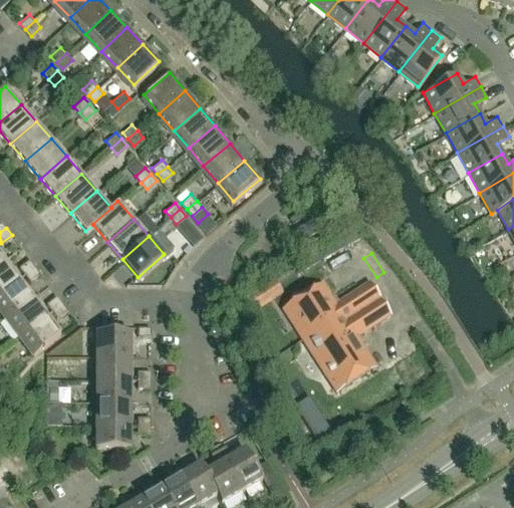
[(0,290),(18,277),(4,258),(0,261),(0,290)]
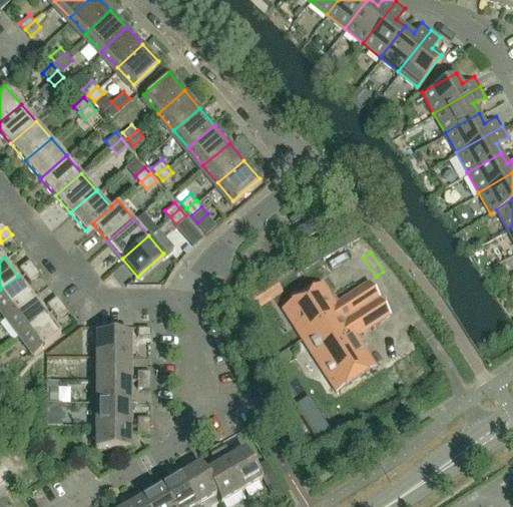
[(19,266),(24,272),(34,265),(29,258),(19,266)]
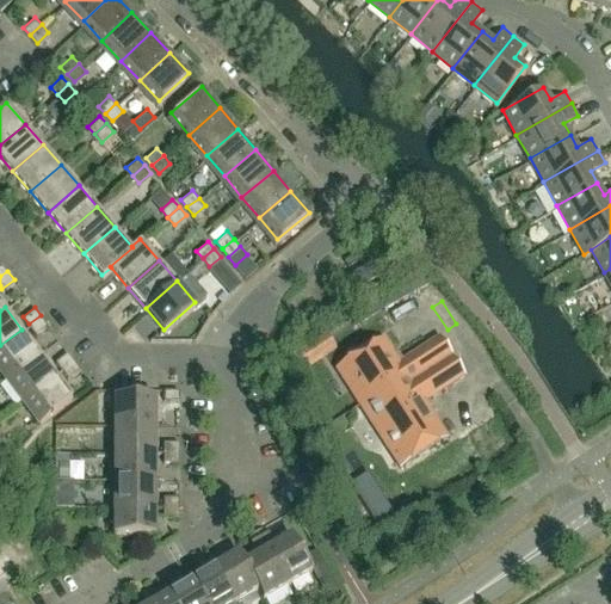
[(47,324),(41,315),(29,324),(35,332),(47,324)]
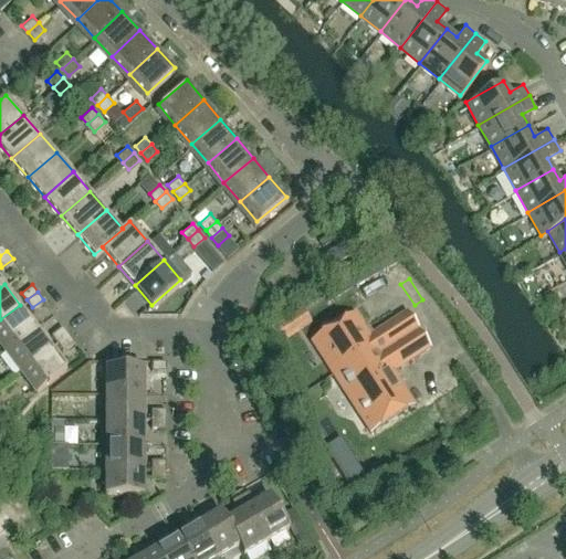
[(284,336),(311,319),(302,304),(275,322),(284,336)]
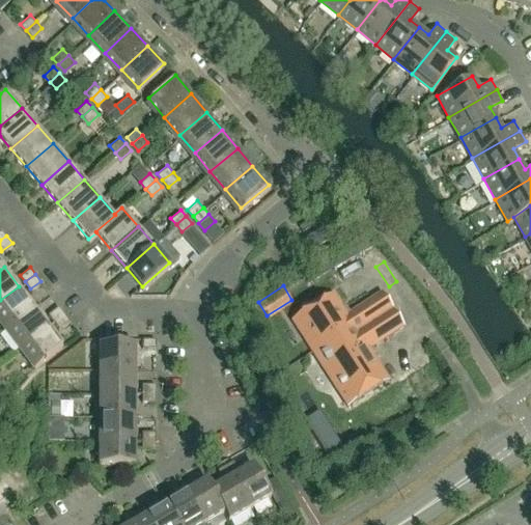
[(0,320),(5,327),(33,305),(19,286),(0,300),(0,320)]
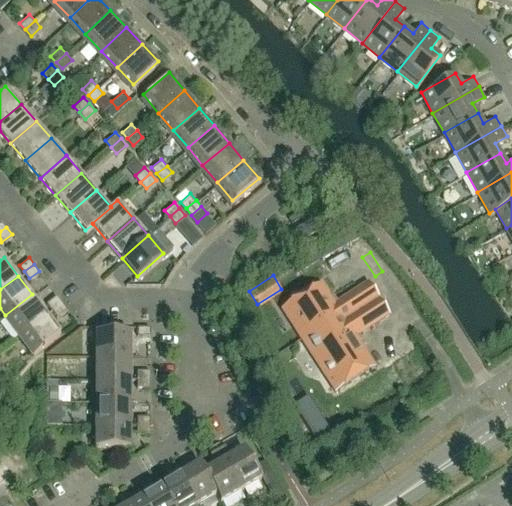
[(321,280),(281,305),(335,388),(374,363),(354,332),(389,310),(379,294),(369,277),(334,300),(321,280)]
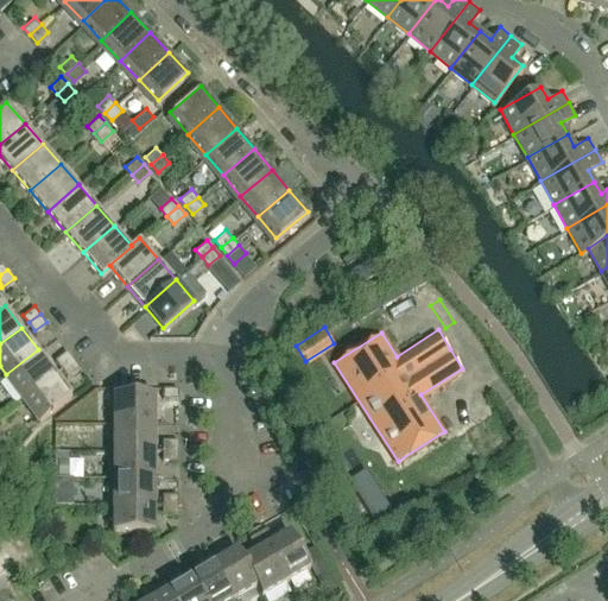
[(55,358),(61,366),(73,356),(67,348),(55,358)]
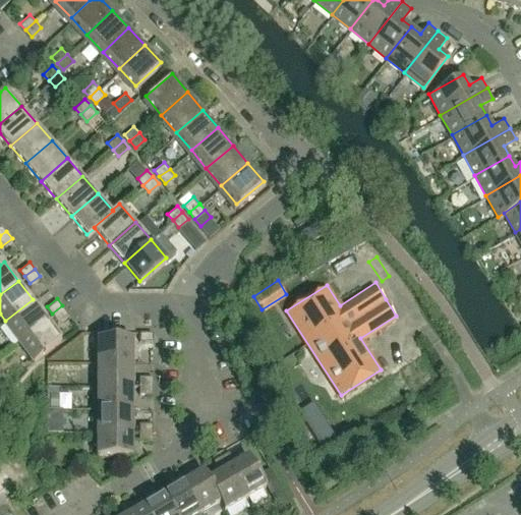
[(18,339),(47,318),(33,299),(5,321),(18,339)]
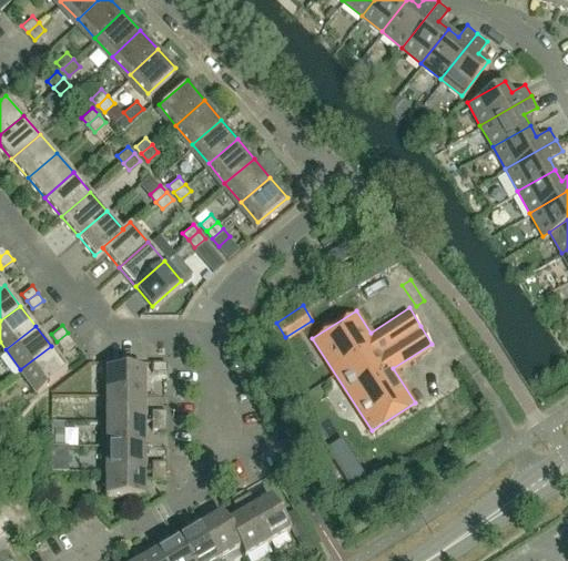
[(74,340),(68,333),(57,342),(62,349),(74,340)]
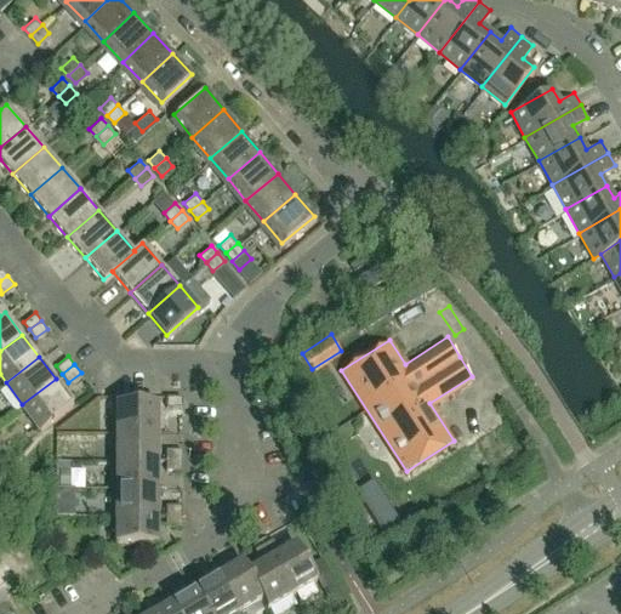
[(40,427),(73,402),(56,379),(22,404),(40,427)]
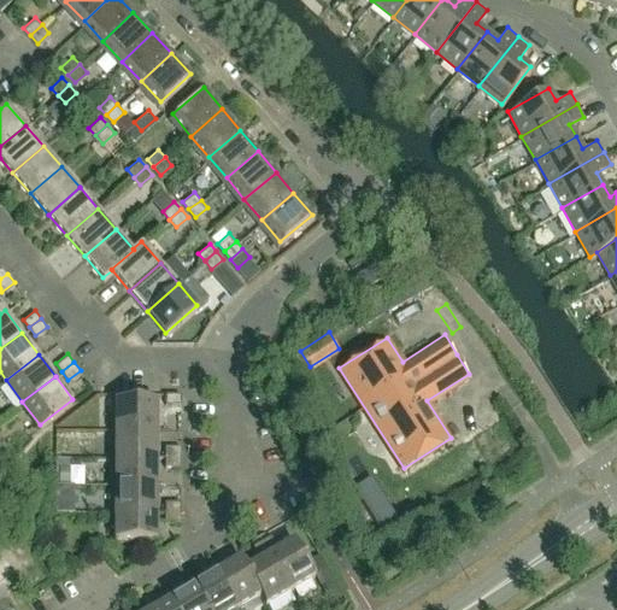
[(181,402),(181,391),(165,391),(165,402),(181,402)]
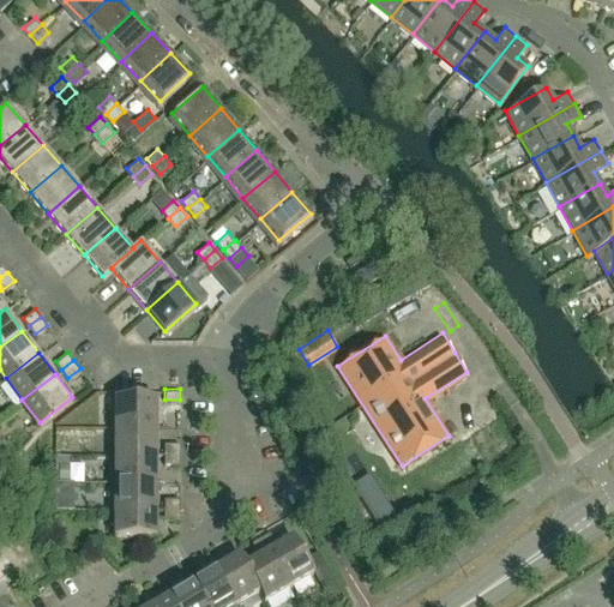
[(156,425),(156,396),(114,396),(114,425),(156,425)]
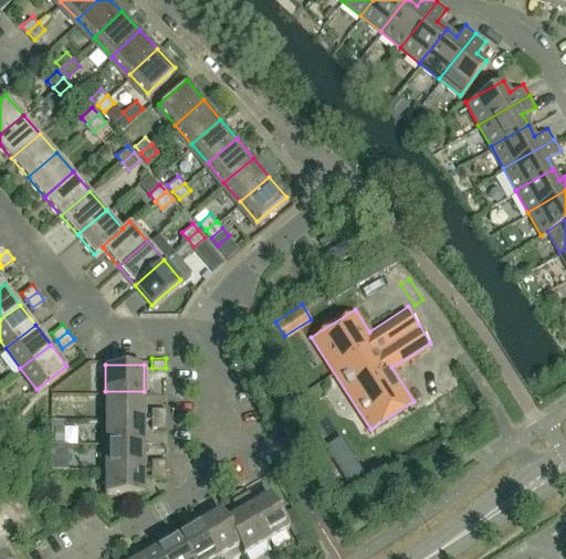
[(0,405),(3,410),(25,396),(14,378),(0,387),(0,405)]
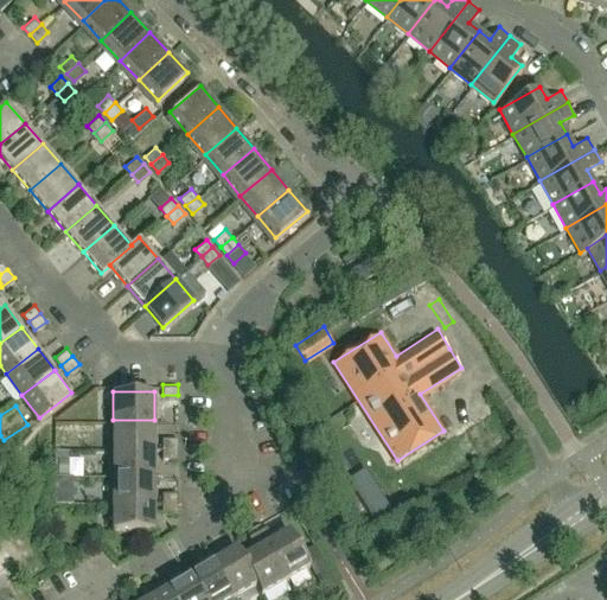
[(154,447),(154,420),(113,420),(113,446),(154,447)]
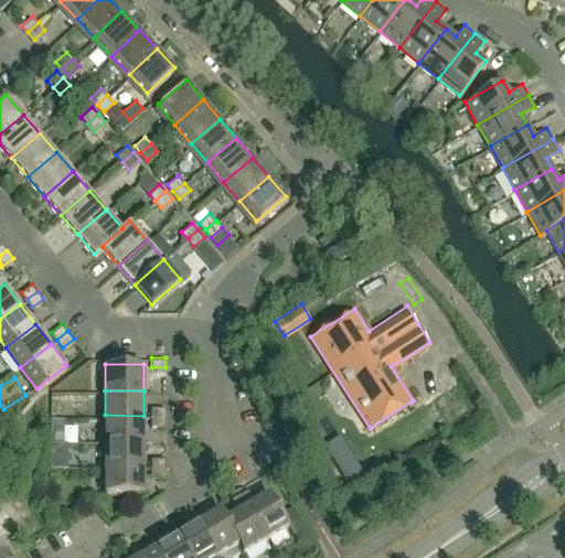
[(151,406),(151,415),(166,415),(166,406),(151,406)]
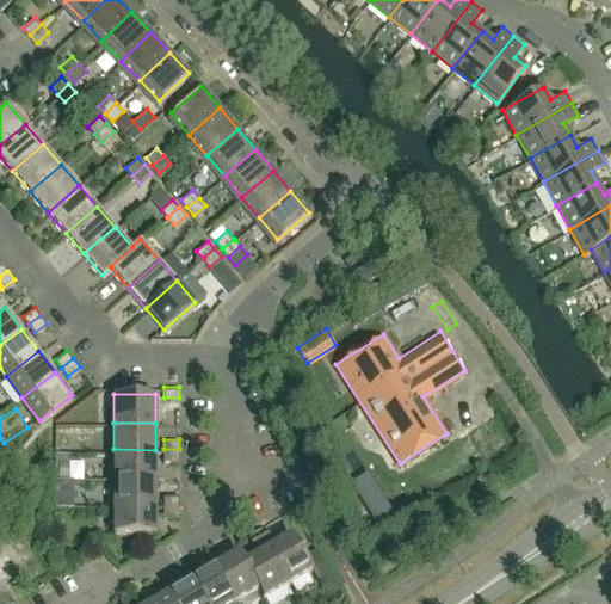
[(155,476),(155,450),(113,449),(113,476),(155,476)]
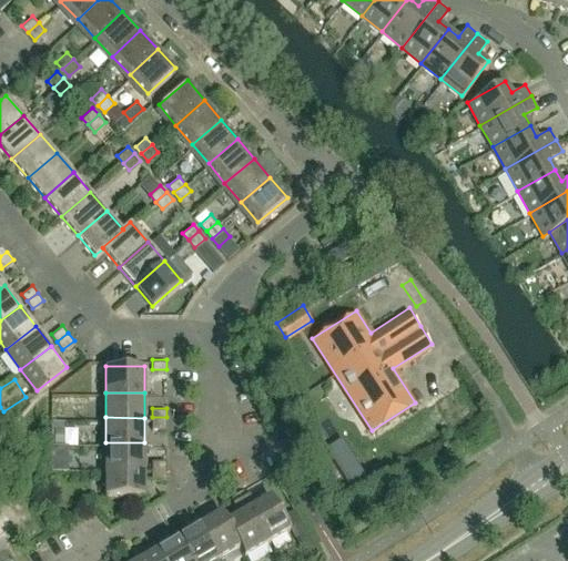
[(166,427),(166,417),(152,417),(152,427),(166,427)]
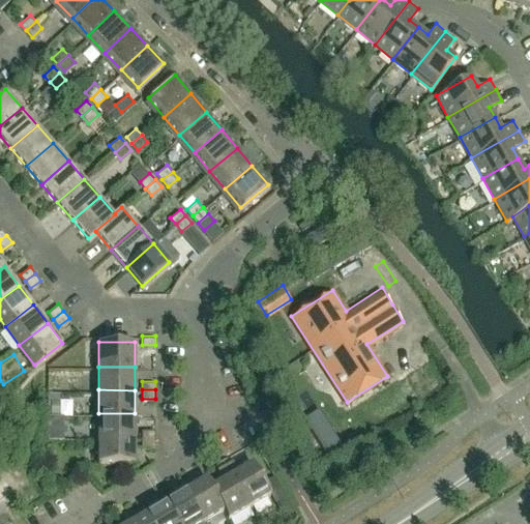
[(51,398),(51,412),(59,412),(60,398),(51,398)]
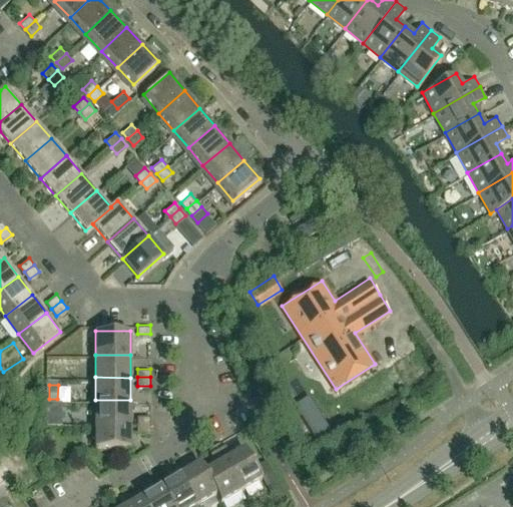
[(57,412),(57,400),(45,400),(46,412),(57,412)]
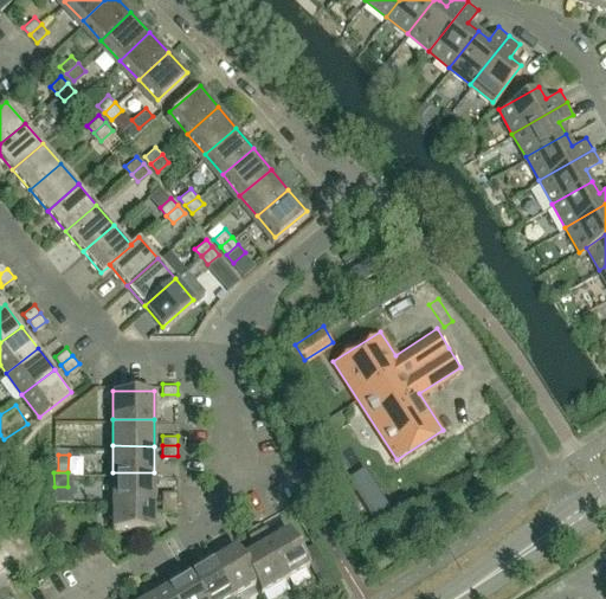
[(154,500),(154,472),(113,472),(113,500),(154,500)]
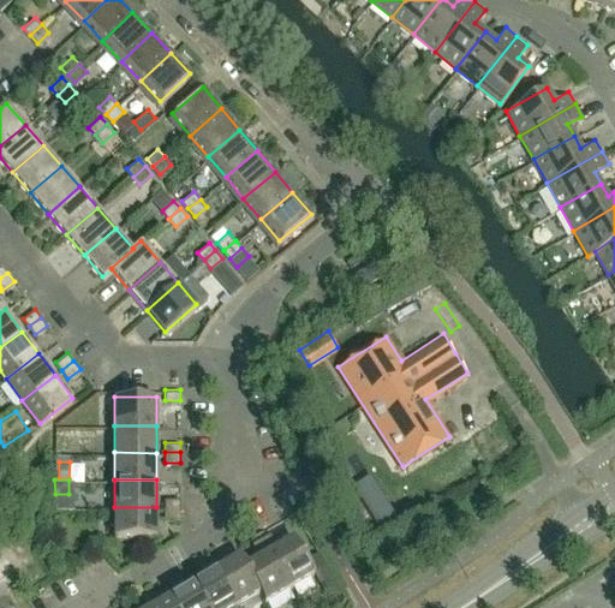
[(54,498),(57,511),(79,507),(77,494),(54,498)]
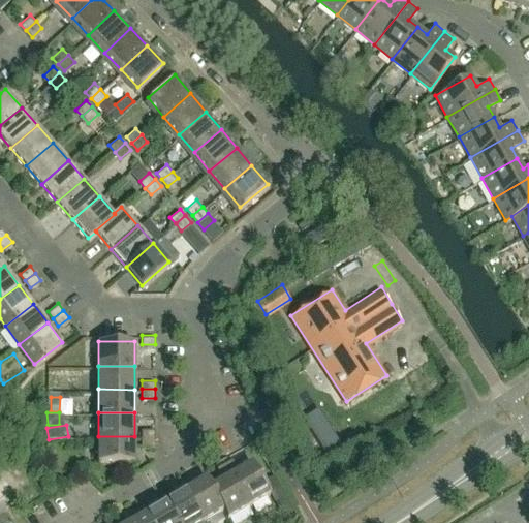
[(142,427),(142,436),(155,436),(155,427),(142,427)]
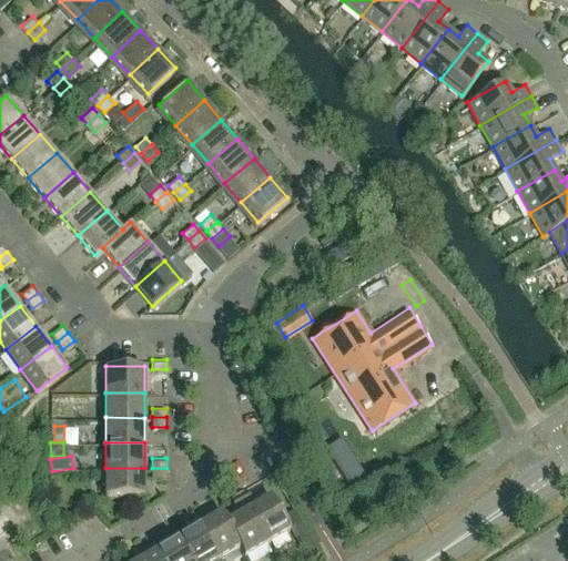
[(144,495),(144,468),(105,468),(105,495),(144,495)]
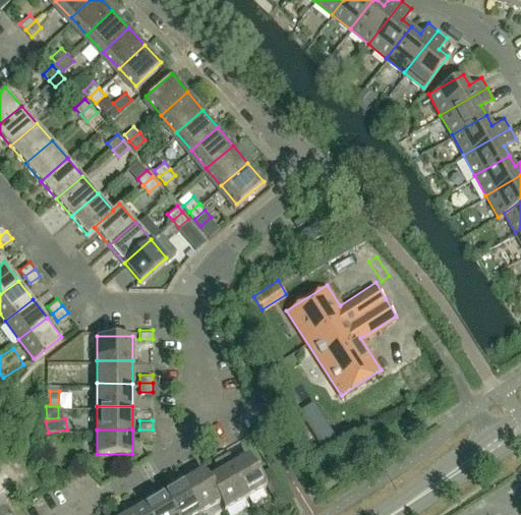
[(153,439),(153,430),(139,430),(139,439),(153,439)]
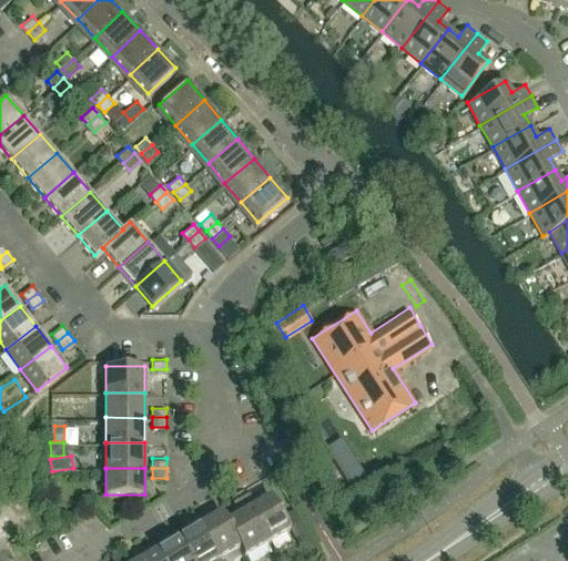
[(290,527),(271,493),(256,502),(250,490),(241,495),(267,540),(290,527)]
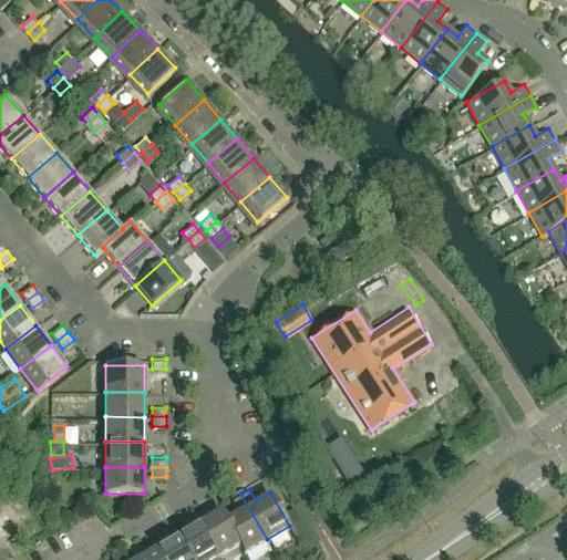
[(267,539),(240,494),(233,499),(239,510),(227,518),(226,519),(240,542),(238,543),(244,552),(267,539)]
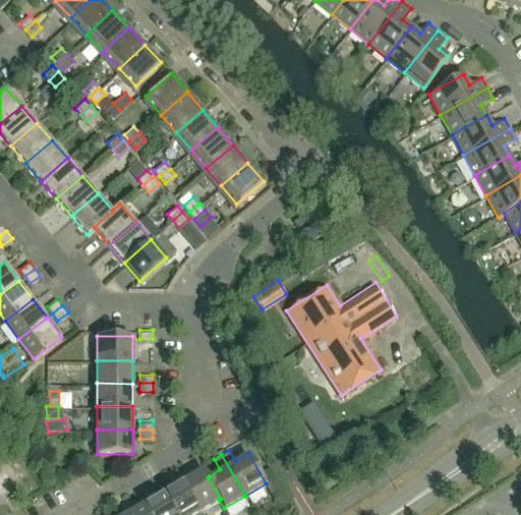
[(221,499),(208,477),(209,476),(204,468),(182,480),(200,511),(219,500),(221,499)]
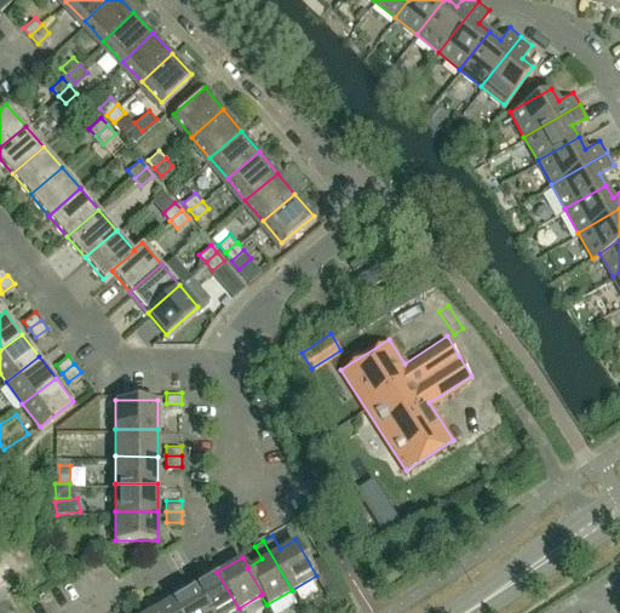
[(229,612),(239,608),(217,572),(194,585),(208,612),(229,612)]
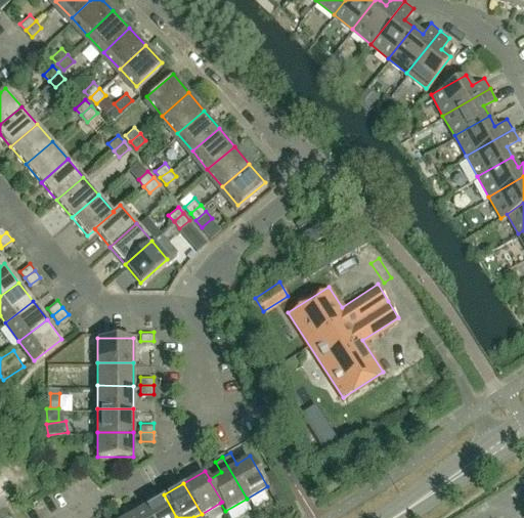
[(176,517),(164,494),(143,507),(149,517),(176,517)]
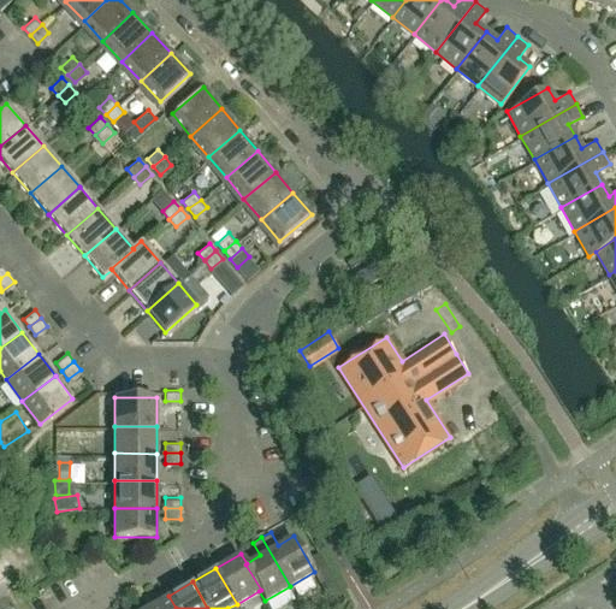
[(176,608),(169,596),(144,608),(176,608)]
